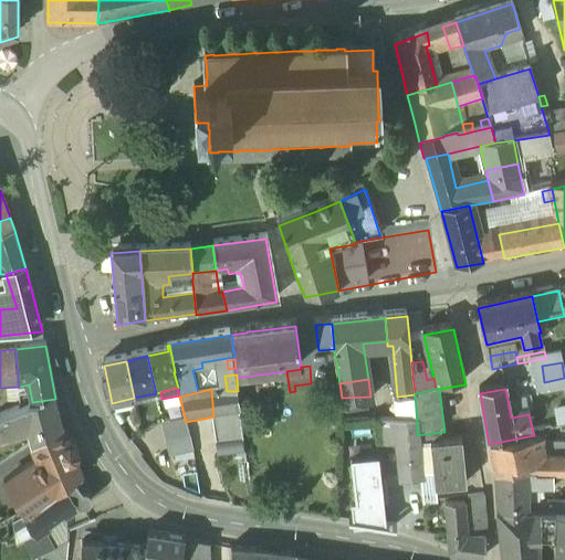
[(238,393),(237,391),(227,391),(225,391),(227,414),(240,412),(239,400),(238,393)]
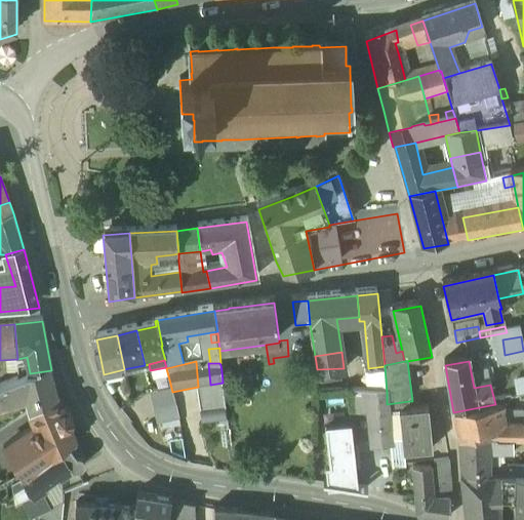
[(166,367),(150,370),(151,373),(154,384),(169,380),(166,368),(166,367)]
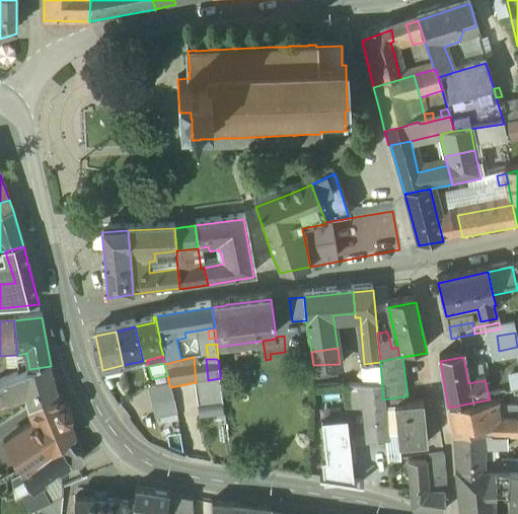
[(49,367),(0,386),(0,408),(26,399),(30,415),(57,395),(49,367)]
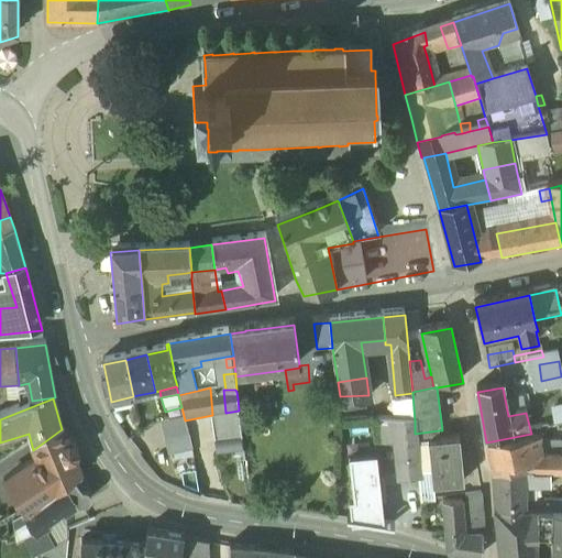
[(415,422),(394,423),(396,445),(400,482),(419,481),(420,480),(418,459),(417,448),(415,434),(415,422)]
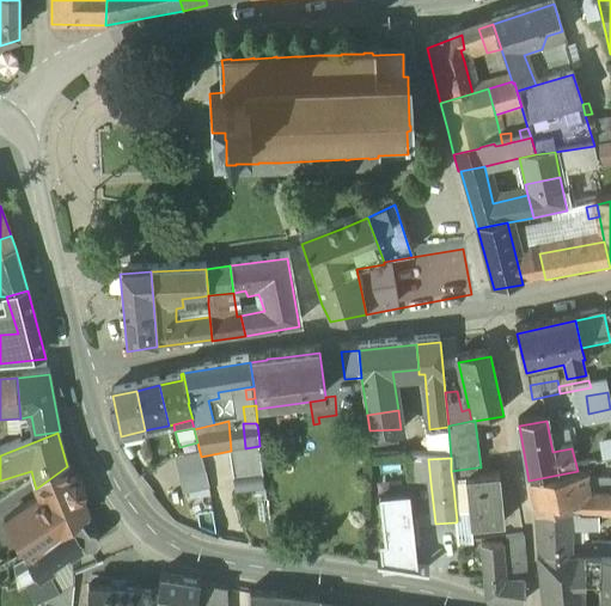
[(428,459),(410,459),(414,485),(431,483),(428,459)]
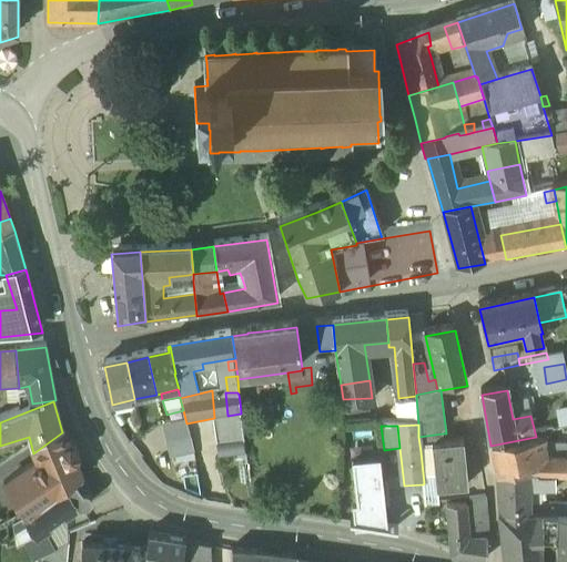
[(62,432),(33,453),(42,466),(4,491),(27,524),(67,494),(76,489),(84,483),(76,467),(78,466),(79,459),(77,451),(70,449),(69,450),(62,432)]
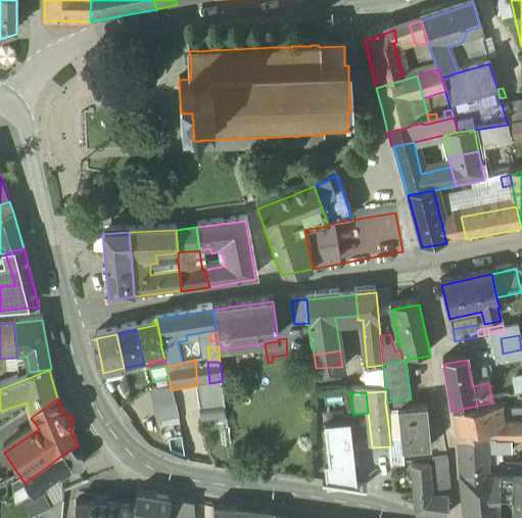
[(408,399),(385,403),(387,416),(398,415),(398,413),(410,412),(408,399)]
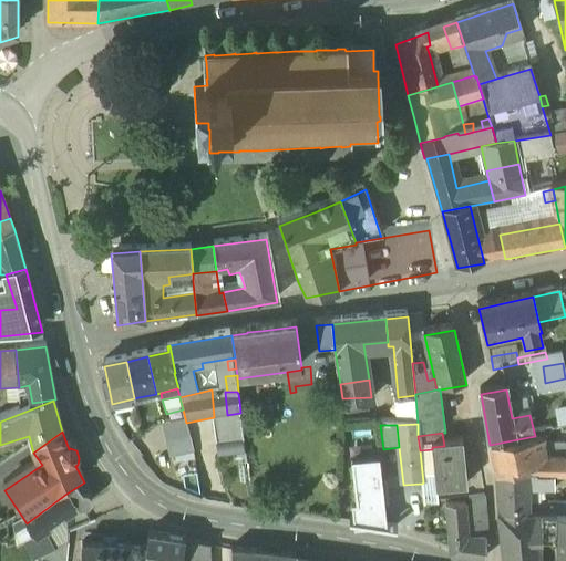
[(191,442),(171,447),(174,465),(176,464),(179,484),(198,480),(194,455),(191,442)]
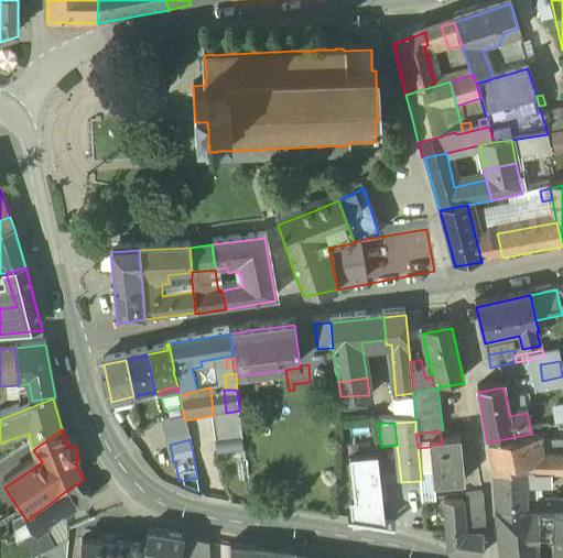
[(540,440),(488,448),(495,478),(526,477),(526,476),(541,476),(540,459),(540,440)]
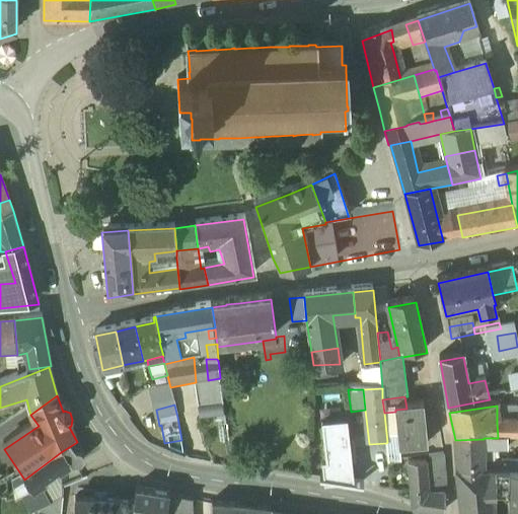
[(407,409),(395,410),(395,412),(396,422),(397,434),(402,433),(404,449),(399,449),(399,451),(400,451),(428,448),(424,407),(407,409)]
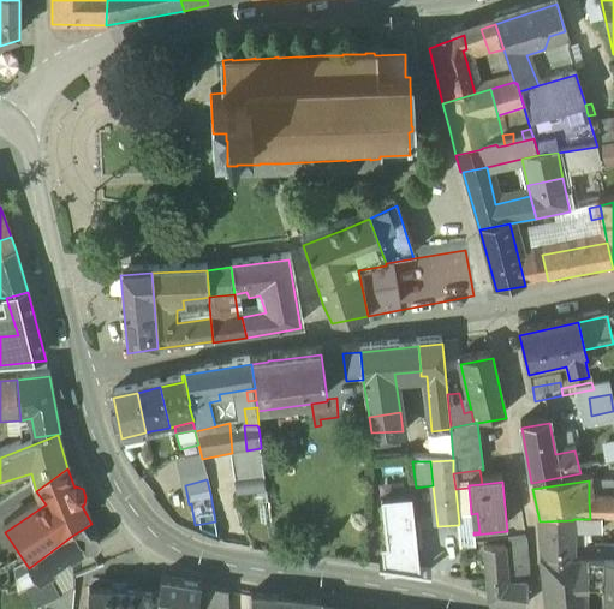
[(469,488),(455,489),(457,501),(470,500),(469,488)]
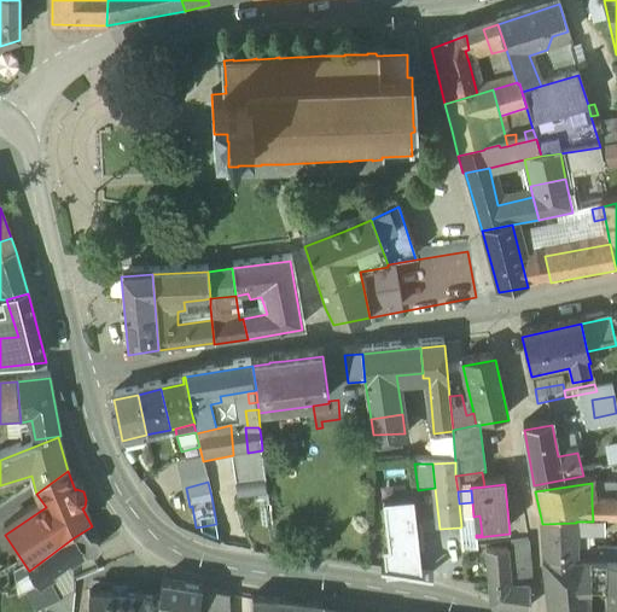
[(472,502),(459,503),(461,526),(460,528),(463,553),(478,552),(477,537),(476,537),(476,535),(482,535),(479,516),(473,517),(472,502)]
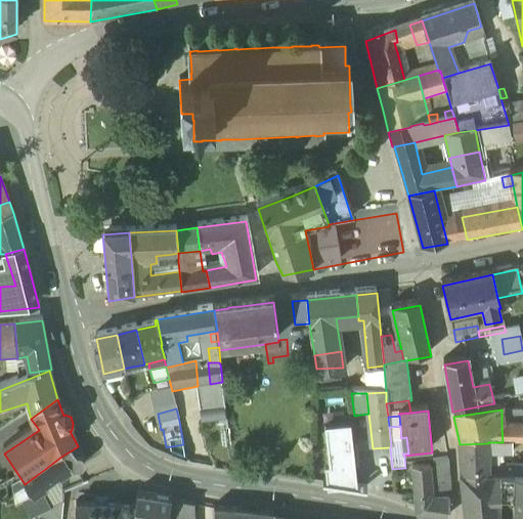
[(522,426),(502,427),(503,442),(503,443),(515,443),(519,443),(522,443),(522,426)]
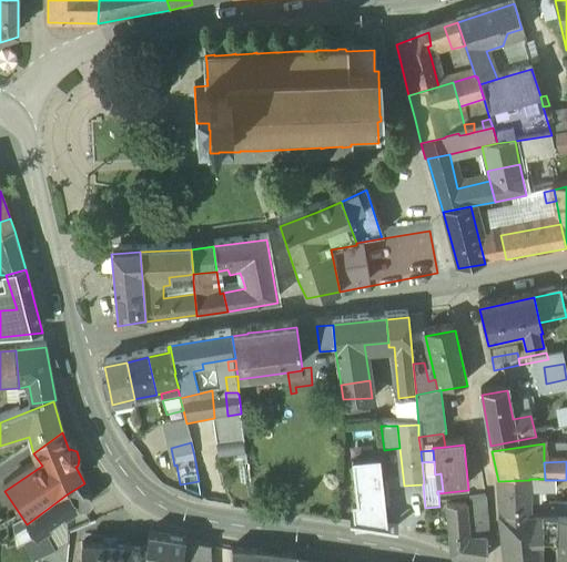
[(388,534),(381,462),(353,466),(360,530),(388,534)]
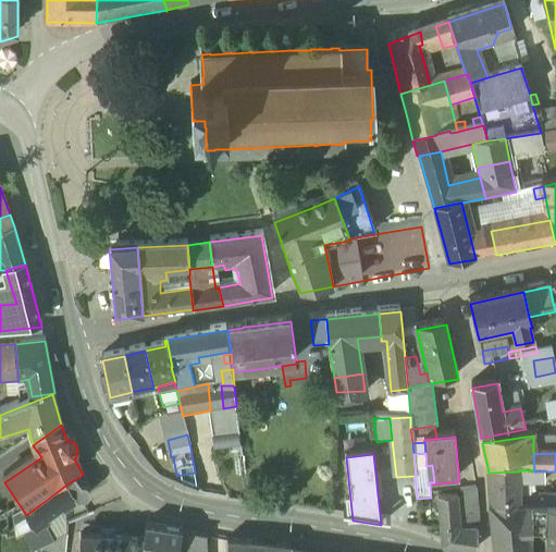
[(519,471),(489,473),(490,508),(520,510),(520,507),(519,471)]
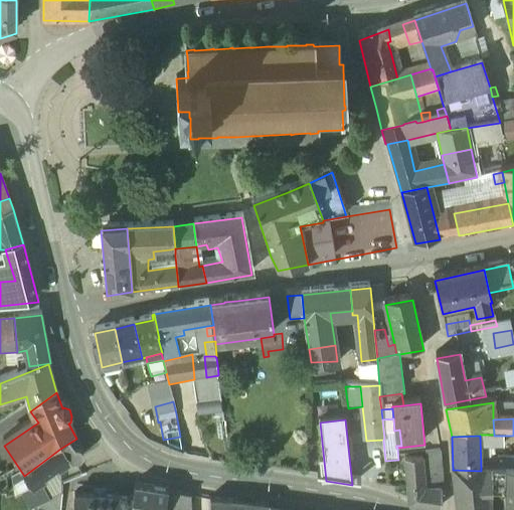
[(506,436),(494,436),(494,444),(505,444),(505,441),(506,436)]
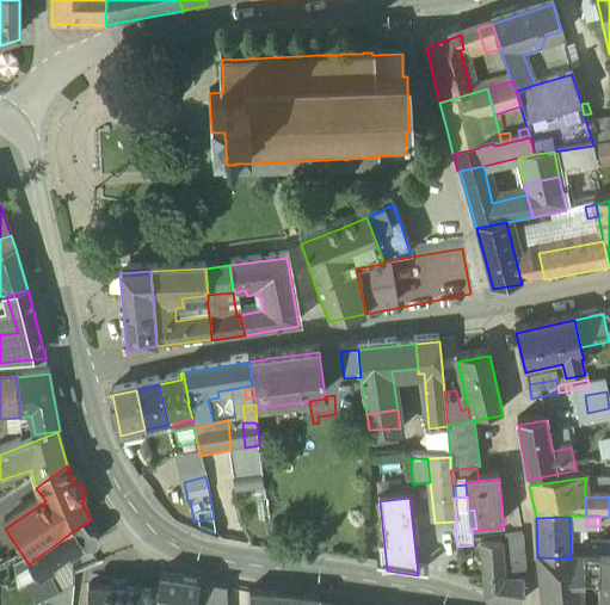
[(93,554),(99,550),(100,545),(97,541),(91,538),(81,526),(72,532),(88,557),(93,554)]
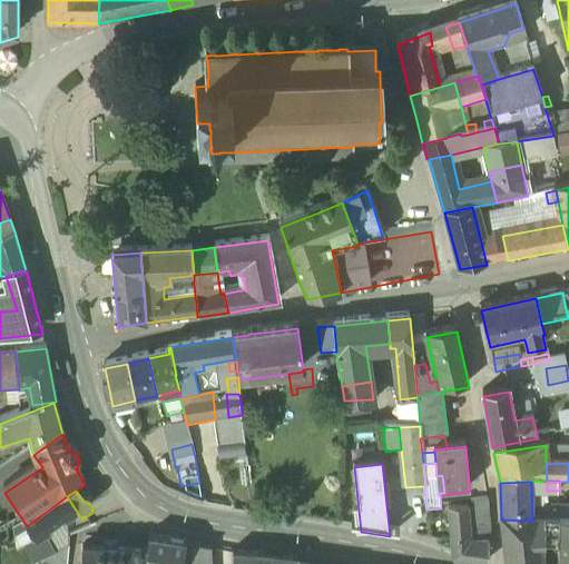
[(67,496),(27,526),(25,528),(37,547),(47,542),(47,543),(54,540),(50,535),(58,530),(61,533),(82,520),(67,496)]
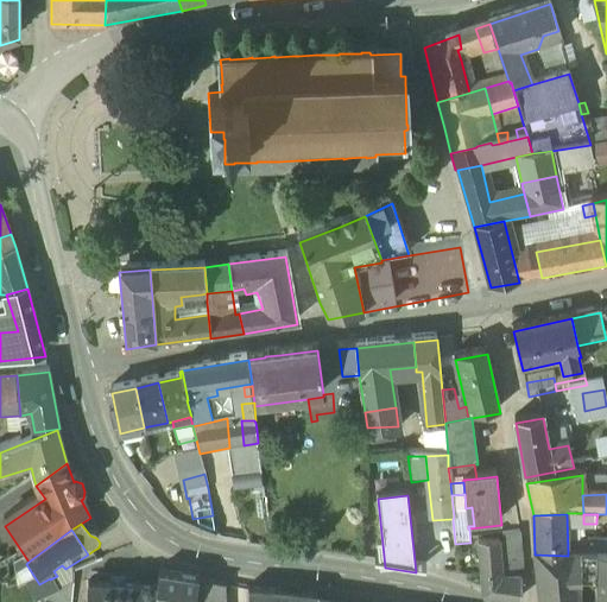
[(504,545),(479,547),(480,563),(500,562),(500,553),(505,553),(504,545)]
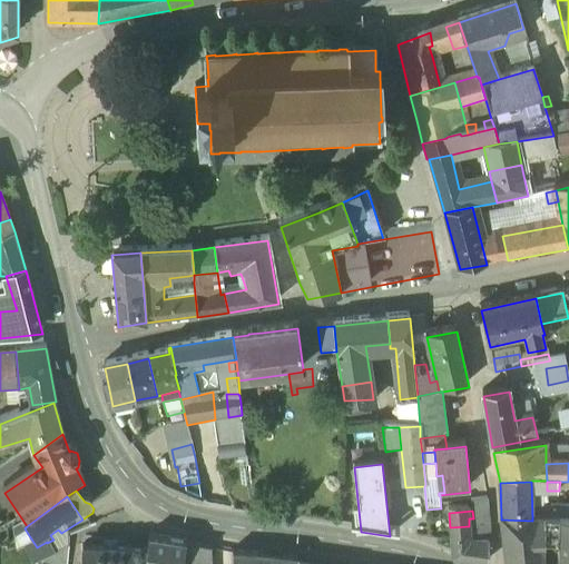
[(532,521),(501,520),(506,563),(543,563),(543,544),(546,545),(546,520),(532,518),(532,521)]
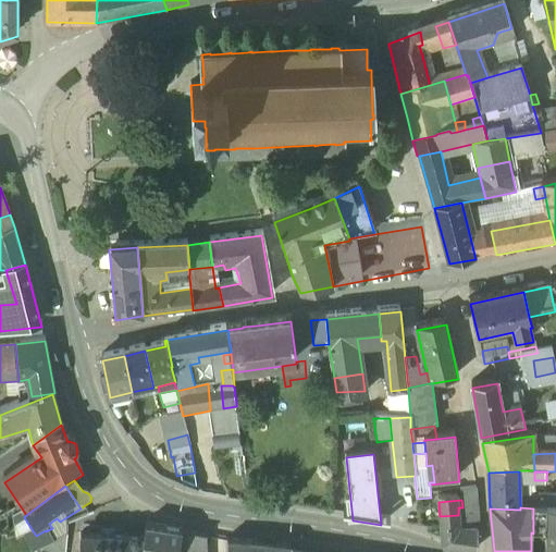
[(547,511),(533,508),(533,534),(546,535),(547,512),(547,511)]
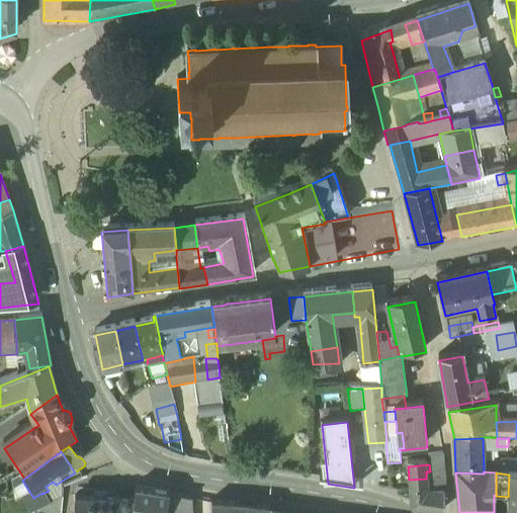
[(516,475),(509,476),(508,497),(508,512),(516,512),(516,475)]
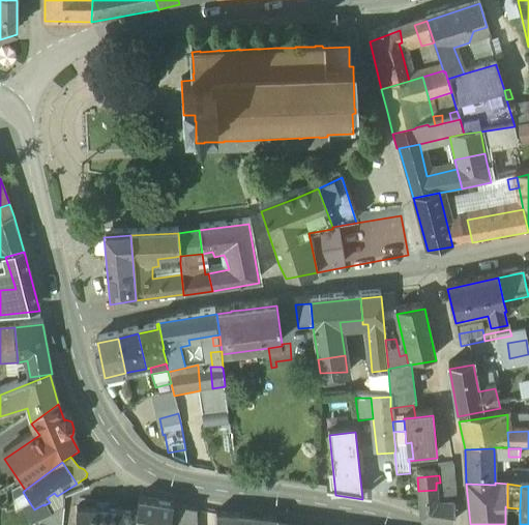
[(436,490),(418,491),(421,521),(421,522),(433,524),(454,524),(454,507),(438,507),(436,490)]
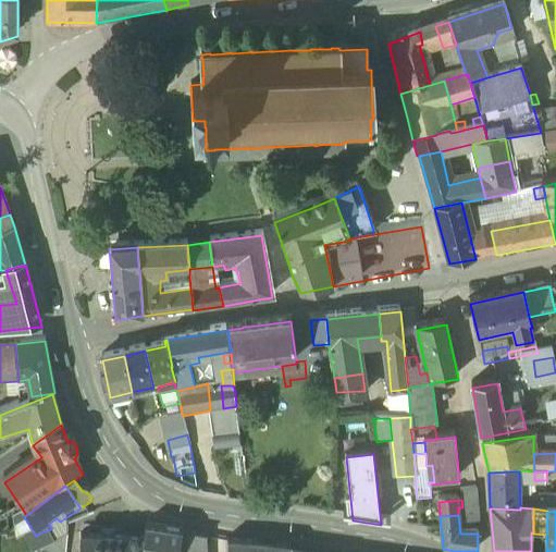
[(36,536),(25,541),(29,550),(50,539),(46,531),(46,530),(36,536)]
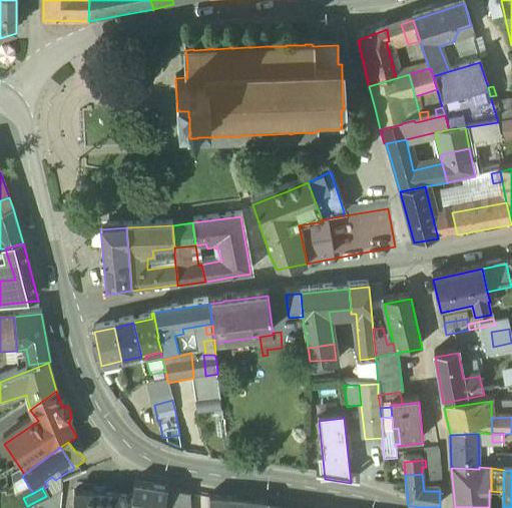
[(165,507),(167,495),(135,490),(133,501),(132,507),(165,507)]
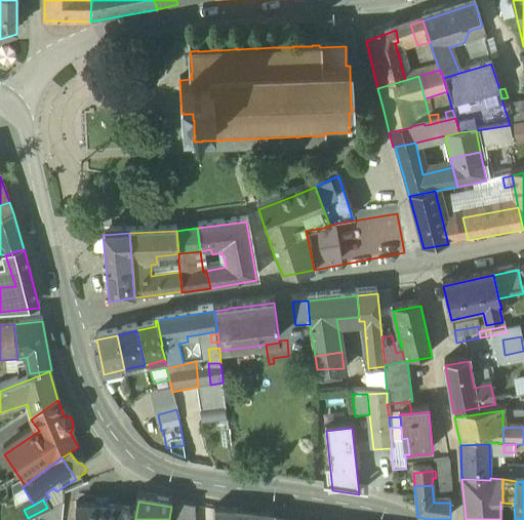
[(196,519),(196,511),(171,507),(169,519),(196,519)]
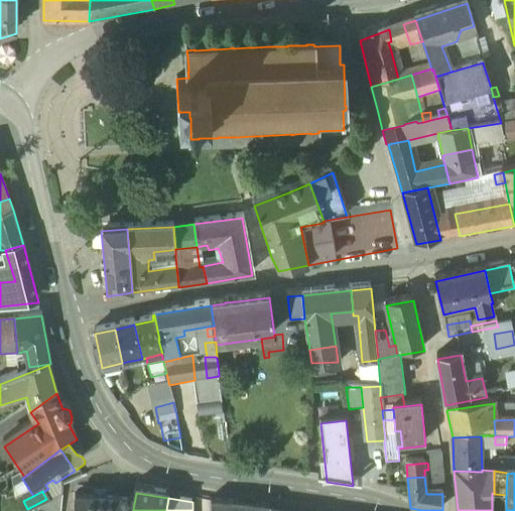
[(46,499),(27,509),(28,510),(45,510),(50,507),(46,499)]
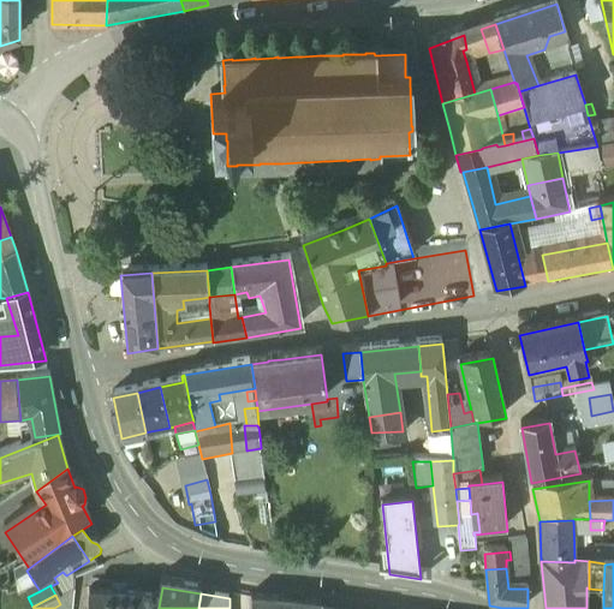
[(60,604),(54,608),(73,608),(76,597),(60,604)]
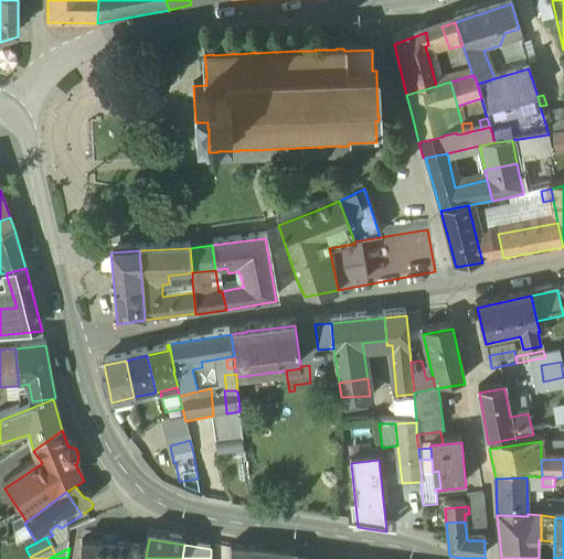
[(135,550),(84,548),(83,558),(146,558),(147,551),(135,550)]
